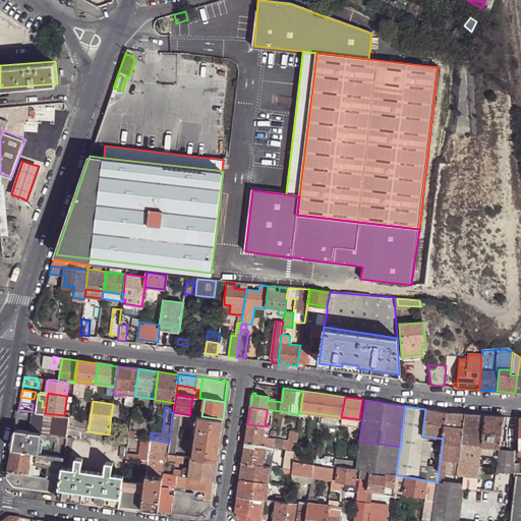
[(422,436),(443,439),(446,412),(425,409),(422,436)]
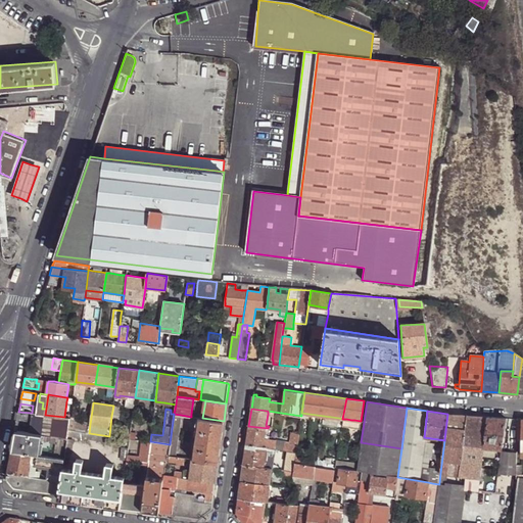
[(176,457),(181,415),(174,414),(170,444),(169,456),(170,456),(176,457)]
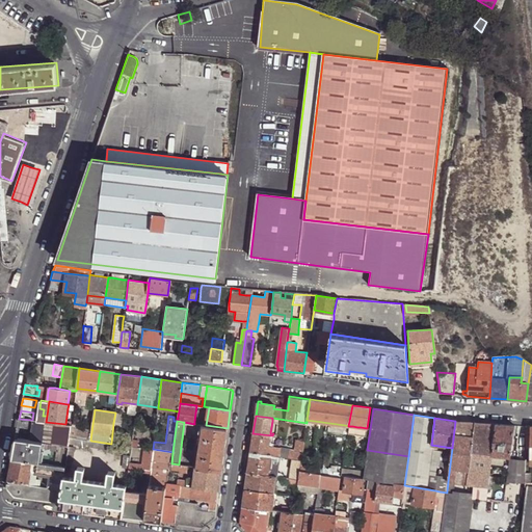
[(467,483),(475,423),(455,421),(452,448),(448,481),(454,482),(467,483)]
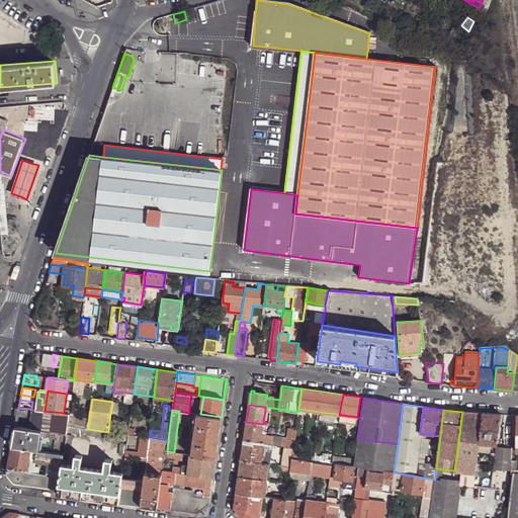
[(66,434),(67,432),(68,426),(69,417),(69,414),(64,413),(45,411),(41,430),(57,433),(66,434)]
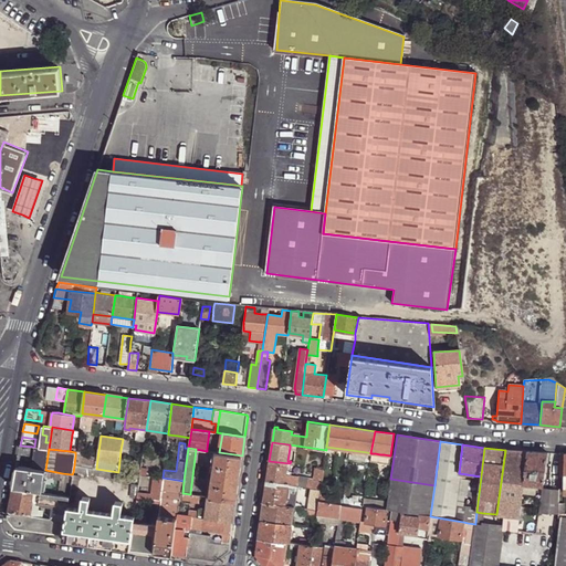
[(118,472),(126,473),(128,451),(121,450),(118,472)]
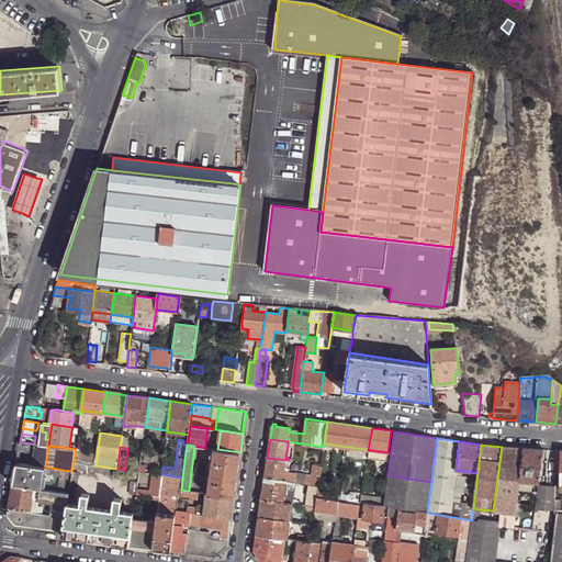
[(519,481),(524,448),(502,447),(493,510),(499,512),(516,514),(517,508),(516,508),(516,503),(518,490),(519,481)]
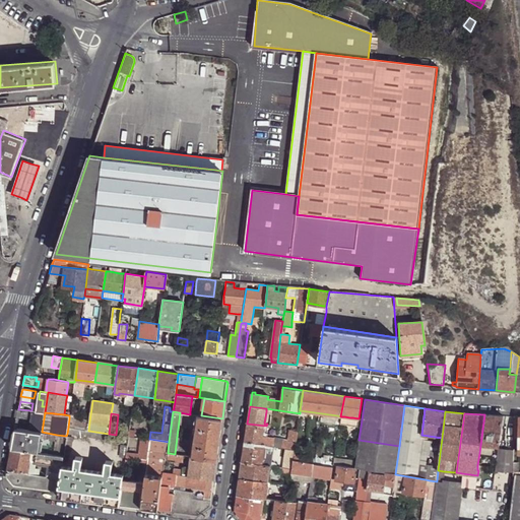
[(503,415),(484,414),(480,445),(493,446),(499,446),(503,415)]
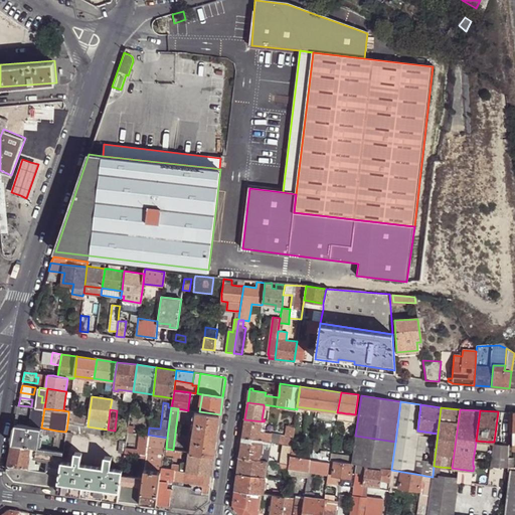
[(214,455),(220,414),(199,411),(197,411),(194,432),(194,436),(191,452),(214,455)]
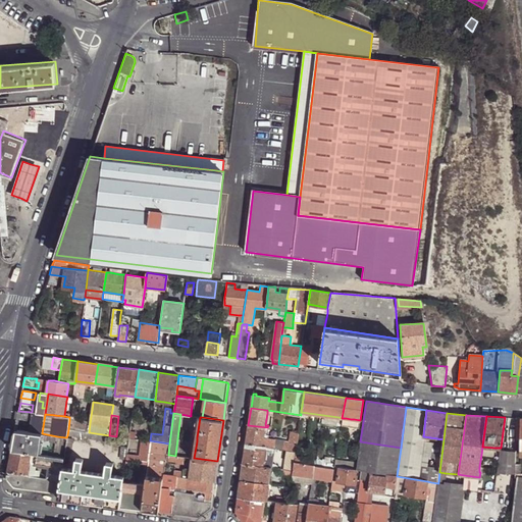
[(353,427),(362,428),(363,421),(360,420),(354,419),(353,427)]
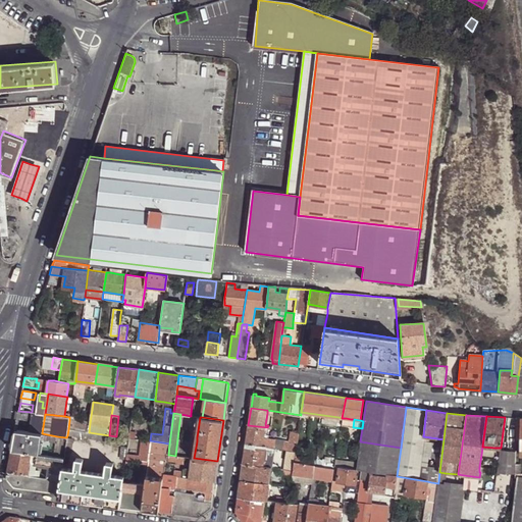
[(69,420),(68,429),(89,432),(90,423),(69,420)]
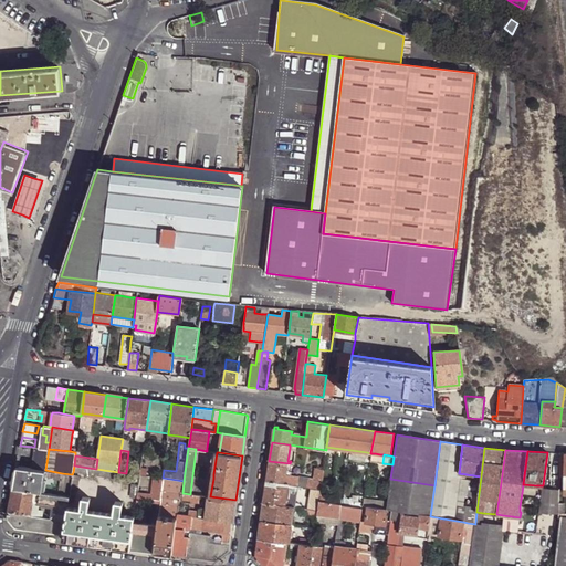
[(314,488),(321,489),(323,470),(314,469),(313,478),(291,474),(292,471),(286,470),(286,467),(290,467),(291,463),(290,463),(269,461),(266,481),(289,484),(295,485),(314,488)]
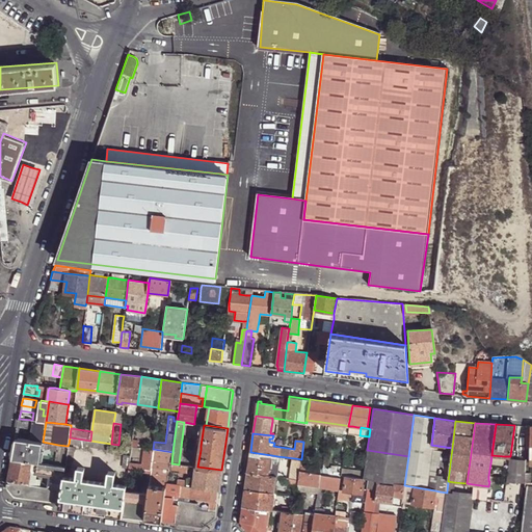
[(130,453),(131,447),(118,445),(111,444),(90,441),(70,437),(69,444),(130,453)]
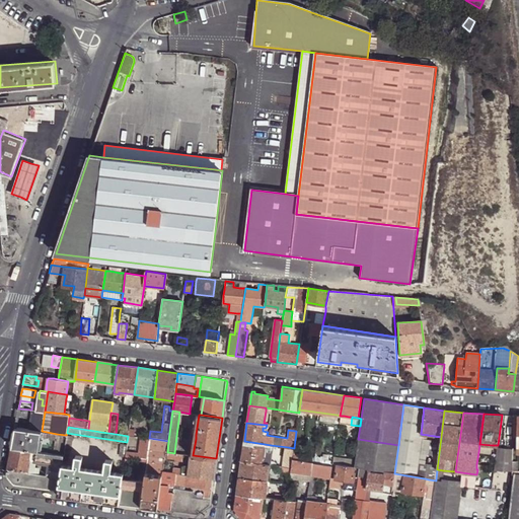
[(39,452),(42,431),(19,429),(15,428),(11,448),(36,452),(39,452)]
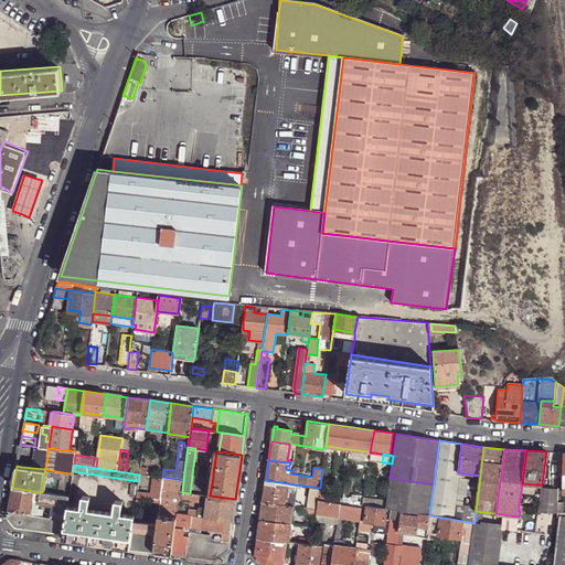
[(42,492),(59,494),(62,472),(45,469),(42,492)]
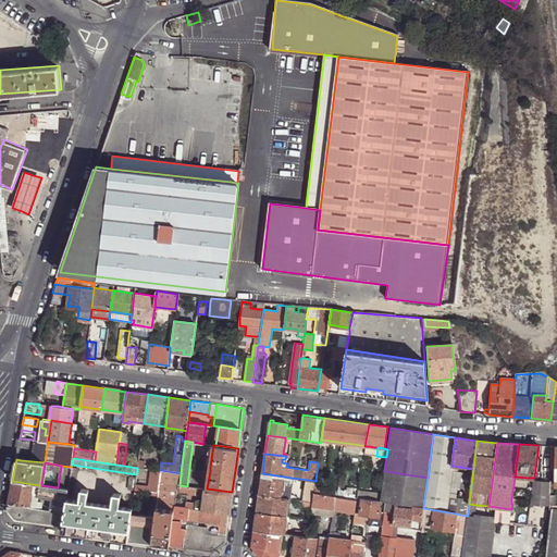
[(58,487),(67,489),(70,480),(71,468),(71,467),(61,466),(58,487)]
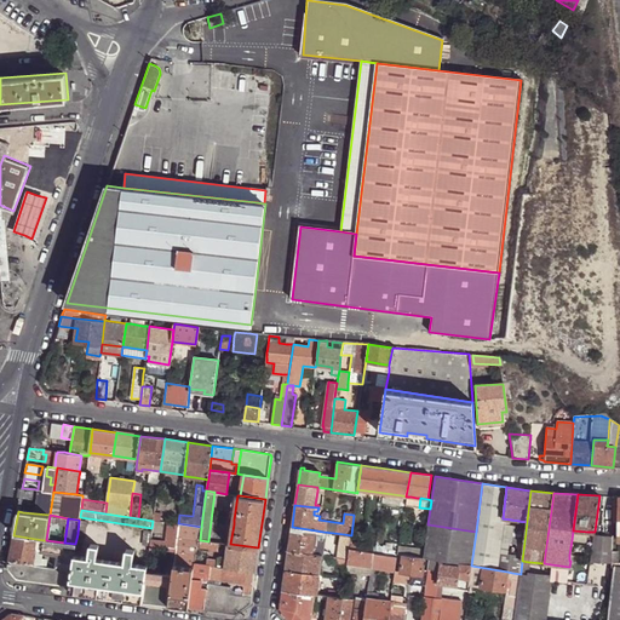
[(178,523),(161,522),(153,521),(151,528),(151,532),(150,545),(150,551),(174,554),(178,523)]
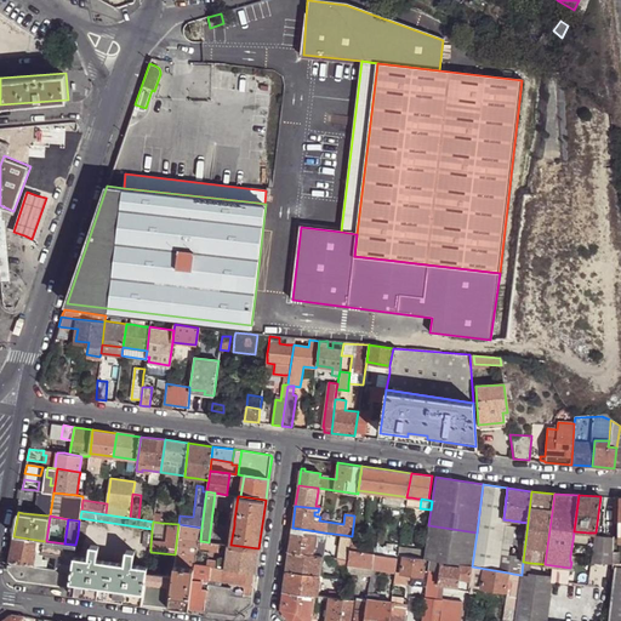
[(200,541),(201,528),(178,524),(175,554),(174,567),(194,569),(195,564),(198,546),(198,541),(200,541)]
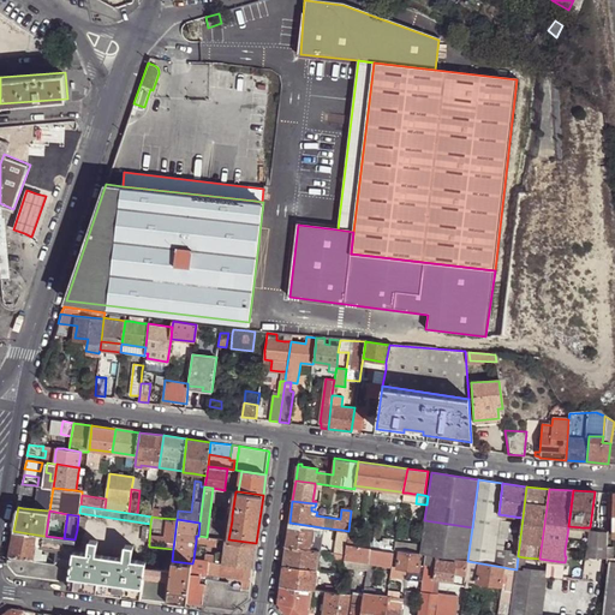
[(424,555),(467,561),(472,527),(424,520),(422,545),(421,554),(424,555)]
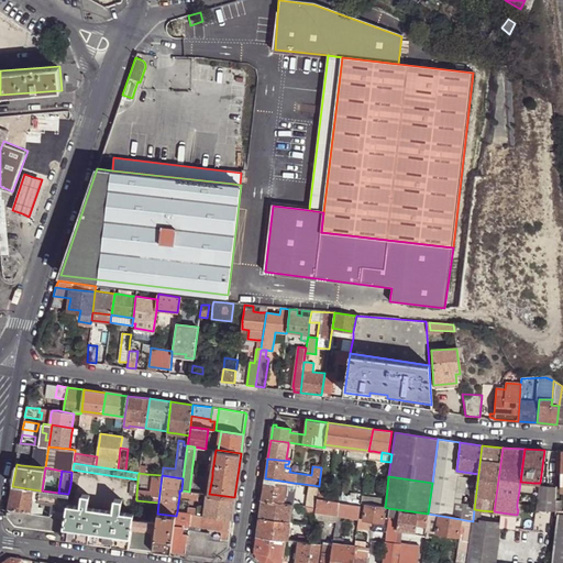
[(265,478),(262,500),(284,504),(287,504),(287,503),(286,500),(284,500),(287,482),(265,478)]
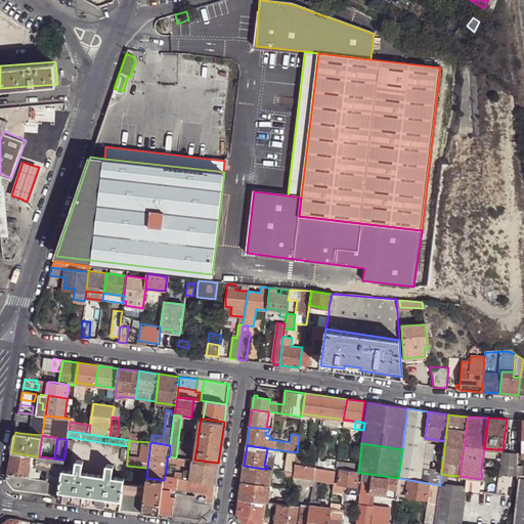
[(267,468),(267,469),(270,469),(273,449),(267,448),(264,466),(266,466),(267,468)]
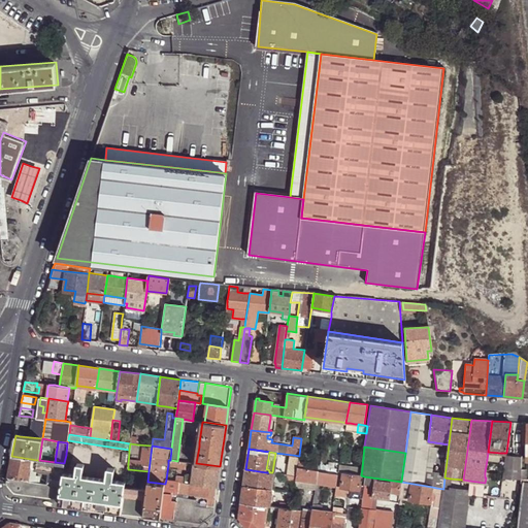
[(500,453),(488,452),(487,460),(499,461),(500,453)]
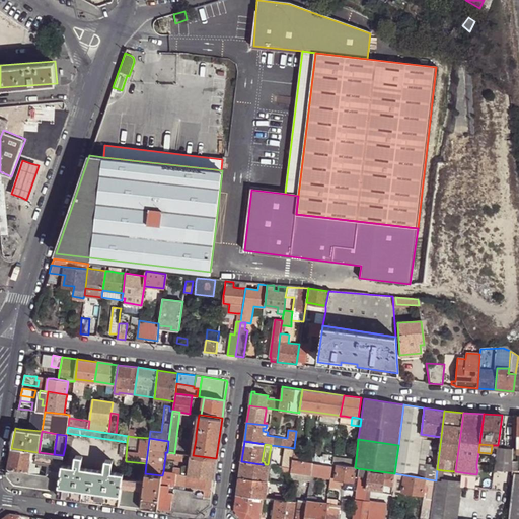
[(291,468),(292,459),(293,454),(294,448),(288,447),(286,467),(291,468)]
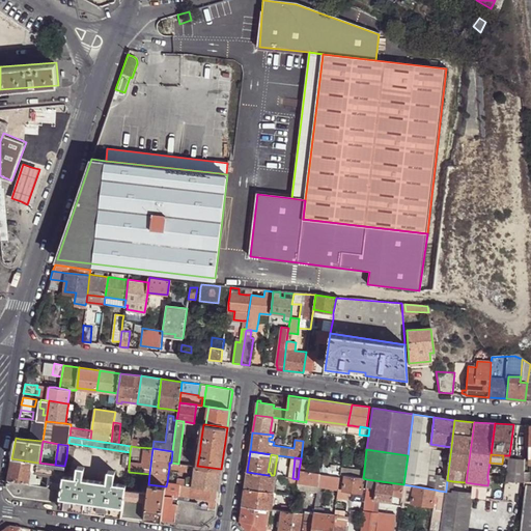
[(37,463),(11,458),(8,479),(29,482),(31,470),(36,471),(37,463)]
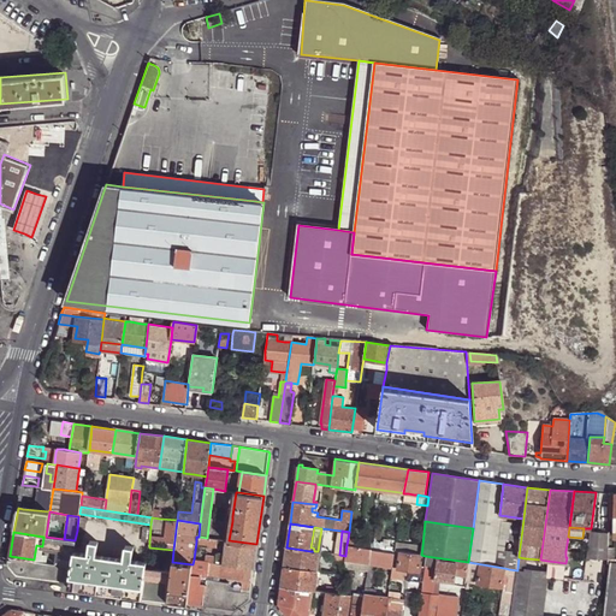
[(608,548),(609,534),(591,532),(586,558),(608,557),(608,548)]
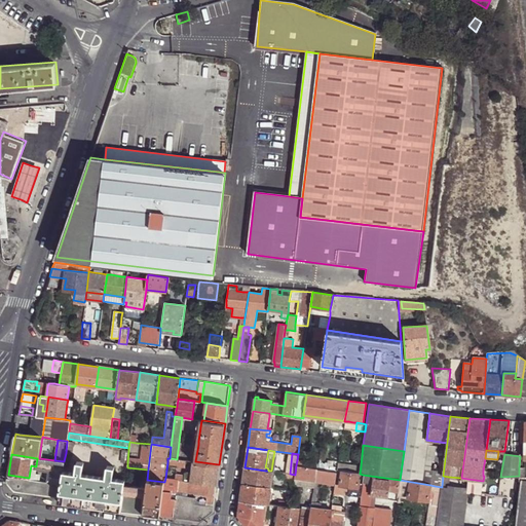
[(62,483),(63,471),(64,461),(54,460),(39,458),(37,458),(36,466),(37,466),(38,466),(52,470),(51,472),(50,478),(50,481),(62,483)]
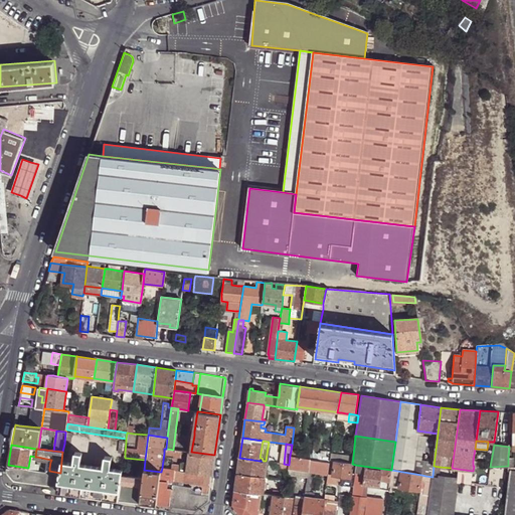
[(182,451),(173,450),(167,449),(166,453),(166,454),(174,456),(173,458),(181,459),(182,451)]
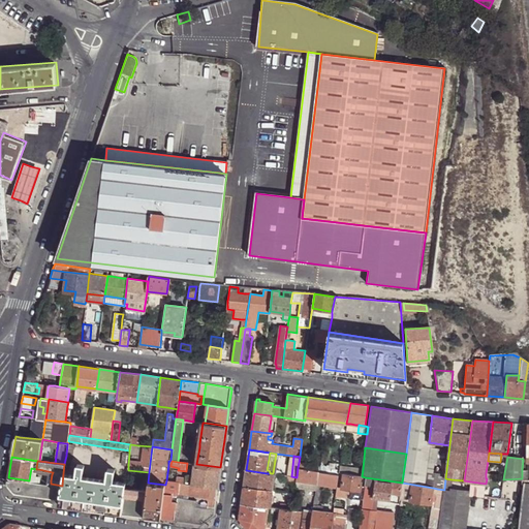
[(318,471),(330,473),(330,467),(299,463),(298,468),(318,471)]
